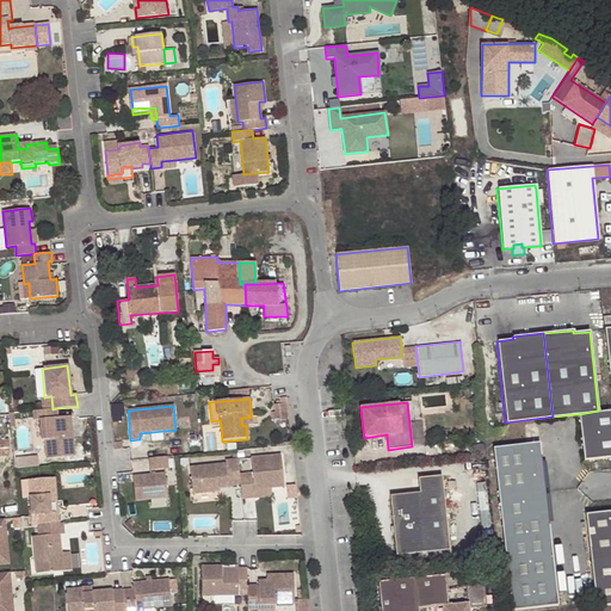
[(53,409),(30,411),(31,423),(37,421),(39,442),(43,440),(44,461),(73,457),(72,437),(68,438),(66,418),(57,418),(56,408),(53,409)]
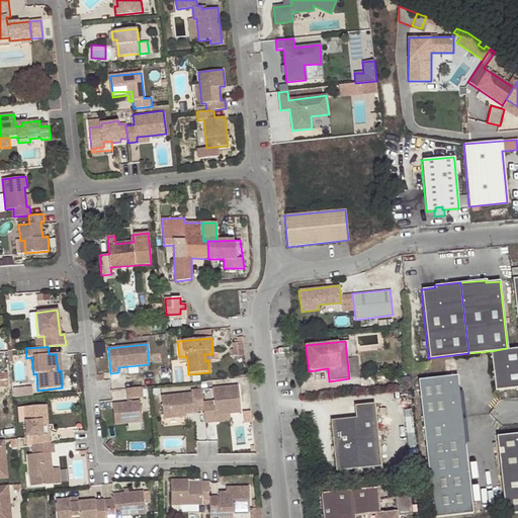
[(517,346),(507,348),(491,351),(494,390),(517,386),(517,346)]
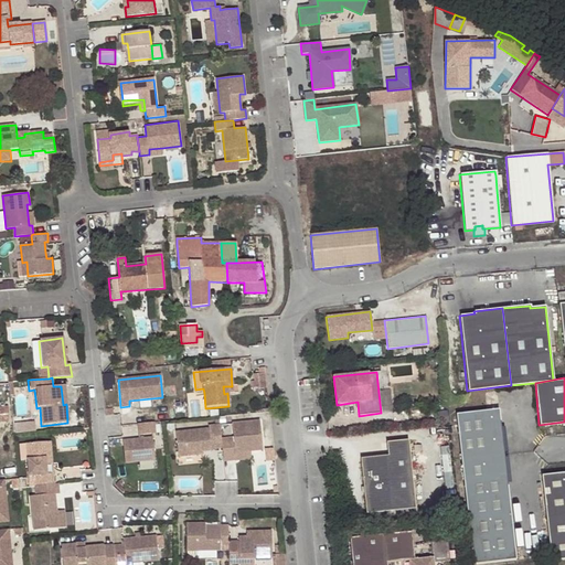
[(456,415),(461,460),(504,456),(499,409),(456,415)]
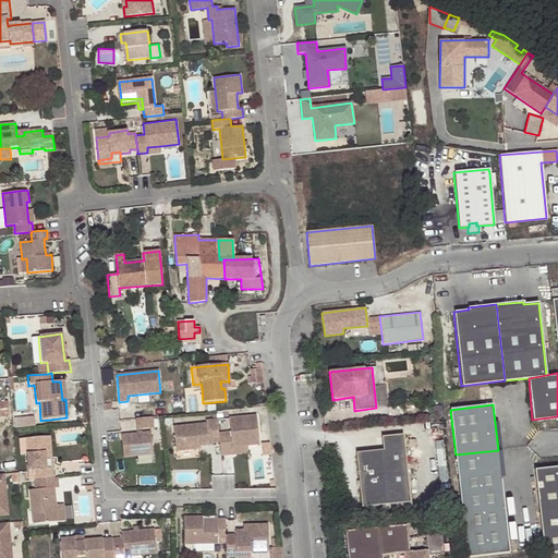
[(219,444),(220,456),(233,455),(232,448),(246,447),(259,446),(256,416),(229,419),(231,433),(218,434),(219,444)]
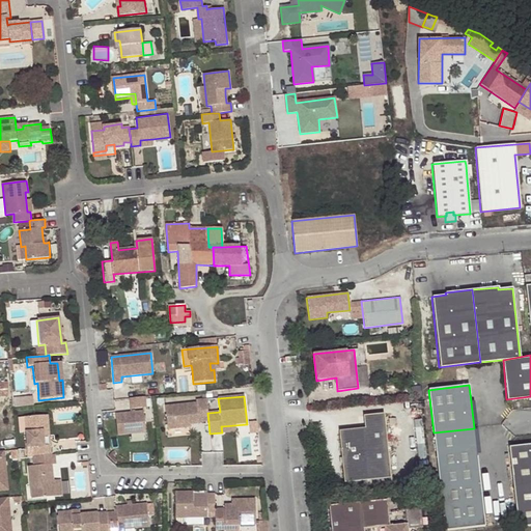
[(144,397),(129,398),(130,409),(145,408),(144,397)]
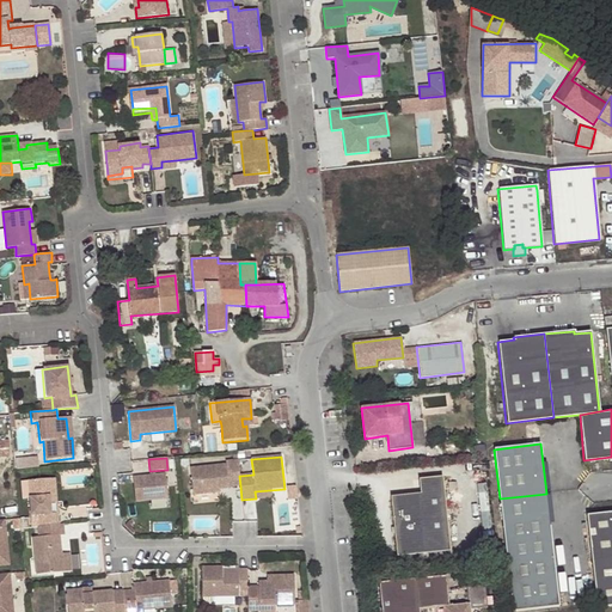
[(239,476),(238,460),(225,461),(226,464),(190,467),(193,495),(213,494),(213,490),(219,490),(228,489),(227,487),(240,487),(239,476)]
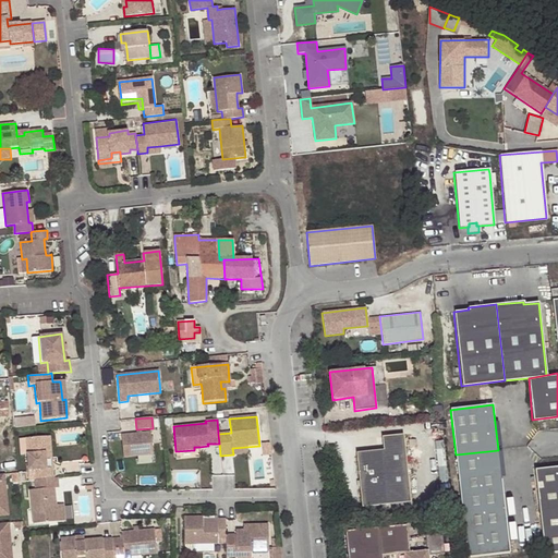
[(149,433),(120,436),(122,458),(153,456),(149,433)]
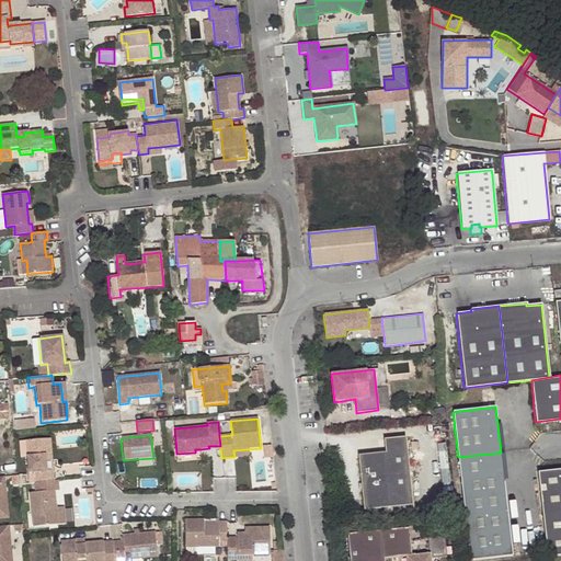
[(386,453),(358,456),(365,511),(413,505),(407,436),(385,439),(386,453)]
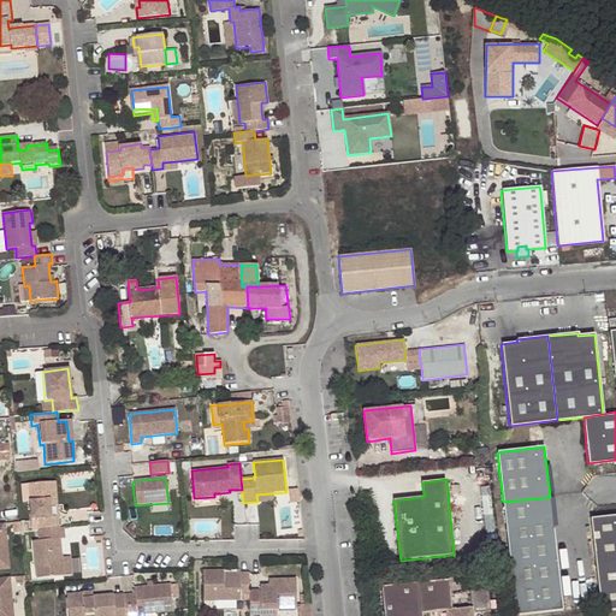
[(37,520),(39,531),(58,528),(57,516),(51,517),(49,507),(48,496),(46,496),(45,490),(48,490),(47,481),(27,484),(30,520),(37,520)]
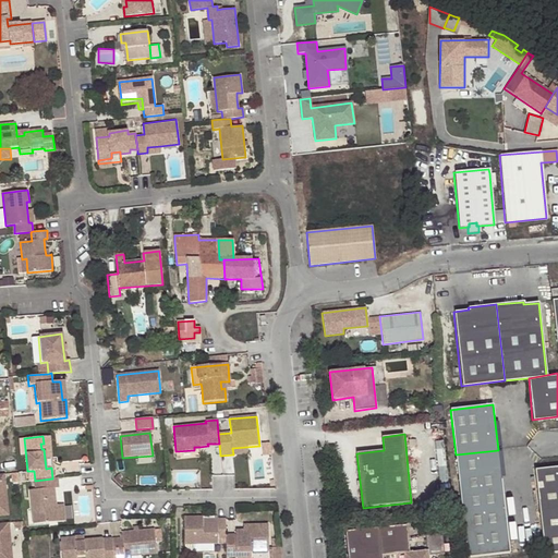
[(49,436),(43,436),(44,444),(40,444),(41,449),(44,449),(45,459),(51,459),(49,436)]
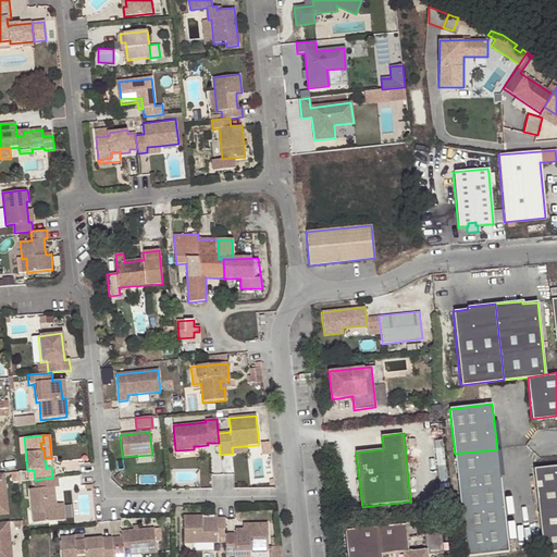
[(497,449),(455,454),(466,556),(508,552),(497,449)]
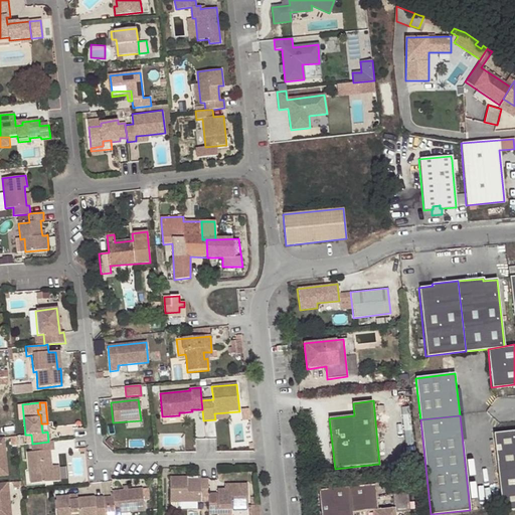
[(514,430),(493,433),(497,473),(514,470),(514,430)]
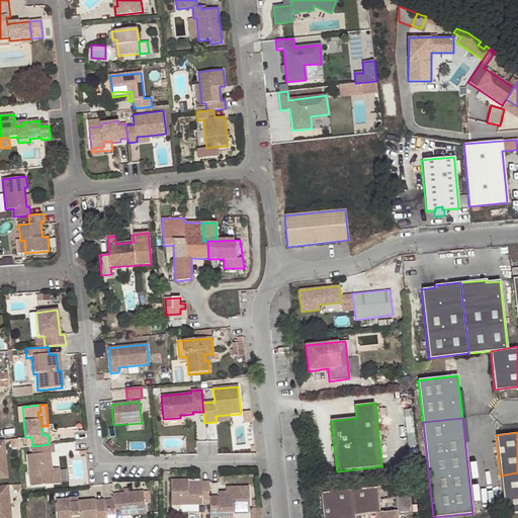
[(32,446),(31,446),(32,454),(27,454),(29,487),(53,485),(52,475),(50,454),(54,453),(53,444),(49,444),(32,446)]
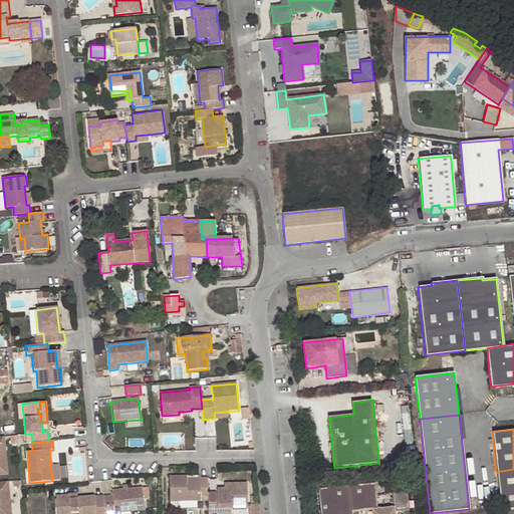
[(513,469),(496,472),(500,509),(513,507),(513,469)]
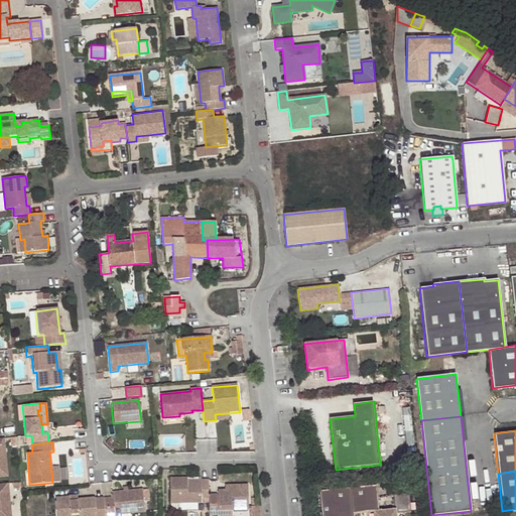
[(51,473),(52,483),(59,482),(58,472),(51,473)]
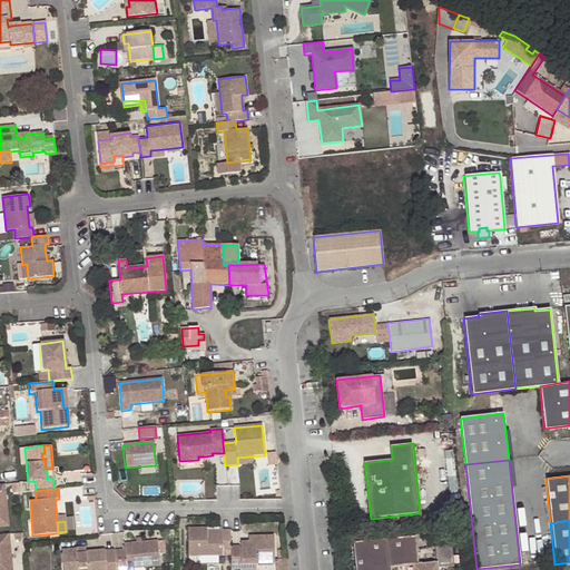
[(231,551),(229,548),(229,531),(222,531),(222,536),(206,537),(207,531),(207,528),(187,529),(187,556),(222,556),(222,551),(231,551)]
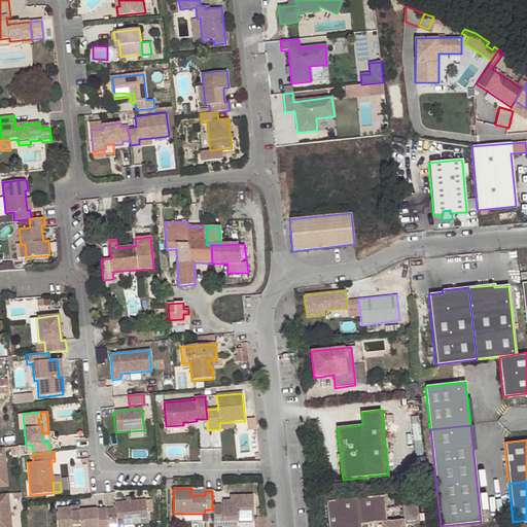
[(0,526),(10,526),(7,494),(0,494),(0,526)]
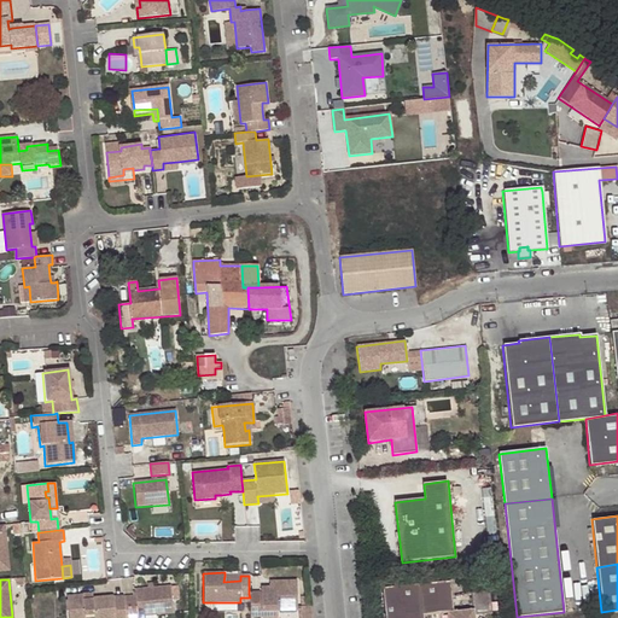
[(269,588),(267,588),(268,606),(268,612),(297,612),(296,582),(275,582),(275,588),(269,588)]
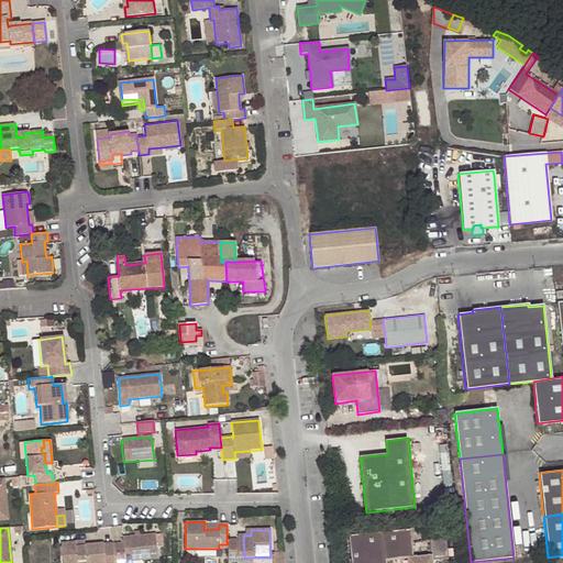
[(409,530),(350,537),(351,562),(384,562),(385,562),(407,560),(407,562),(431,562),(431,561),(448,560),(445,538),(429,541),(430,556),(411,559),(409,530)]
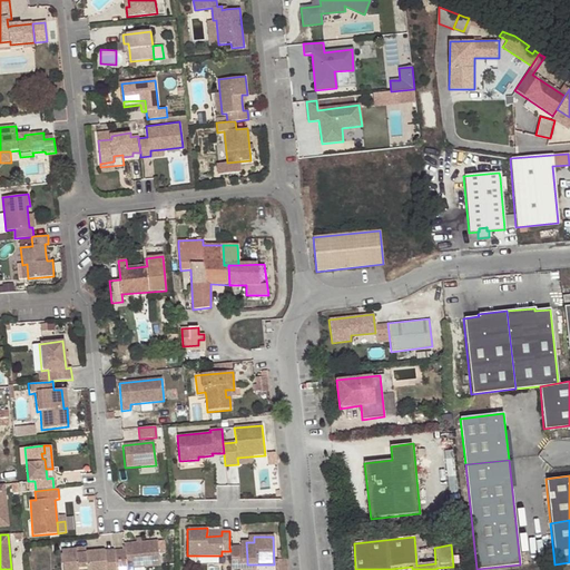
[(124,551),(114,552),(116,569),(158,566),(156,541),(124,544),(124,551)]
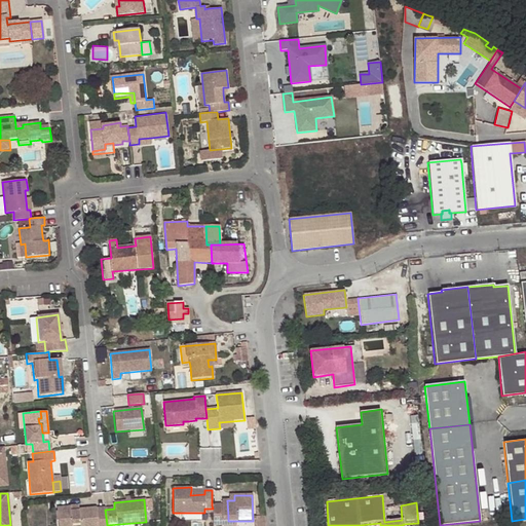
[(228,516),(227,500),(221,500),(221,504),(212,505),(213,509),(213,525),(223,525),(223,521),(228,521),(228,516)]
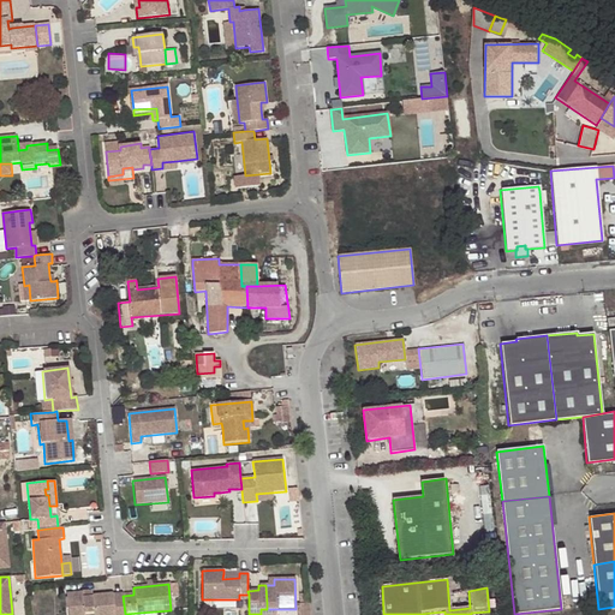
[(124,614),(125,614),(123,596),(112,596),(112,592),(91,595),(91,596),(82,597),(82,592),(65,593),(67,614),(124,614)]
